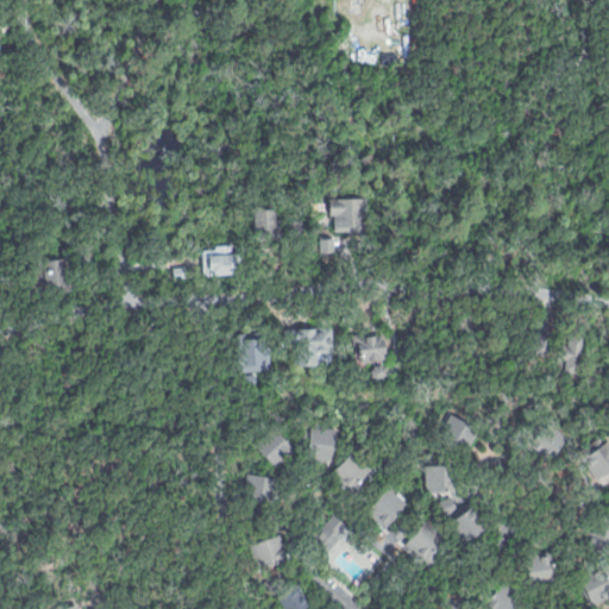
[(332,199),(371,196),(372,214),(362,215),(363,237),(334,238),(332,199)]
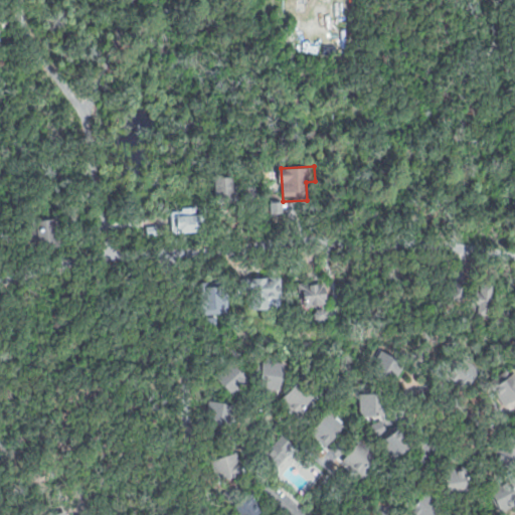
[(213,178),(234,177),(237,205),(215,206),(213,178)]
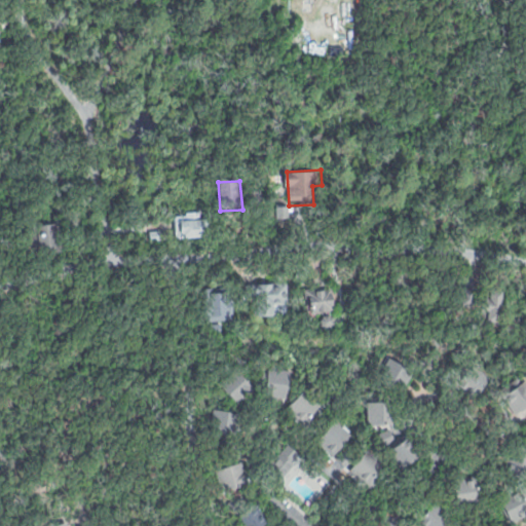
[(279,211),(289,210),(290,220),(279,220),(279,211)]
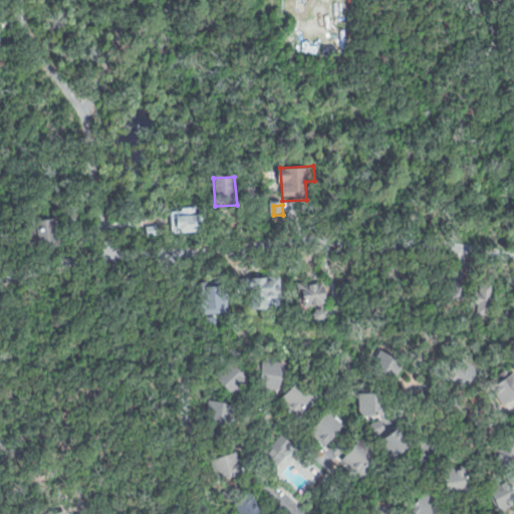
[(169,209),(203,207),(205,231),(170,233),(169,209)]
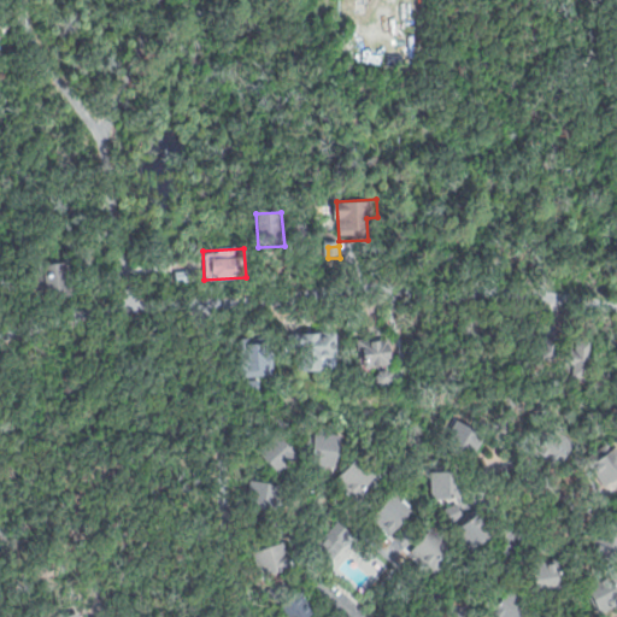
[(35,264),(69,259),(75,293),(40,298),(35,264)]
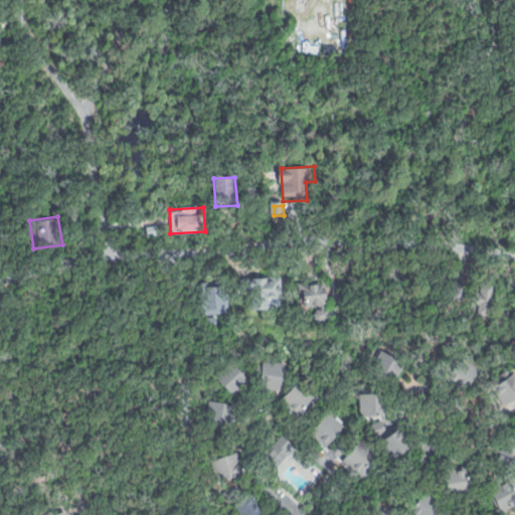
[(145,220),(159,218),(161,235),(147,236),(145,220)]
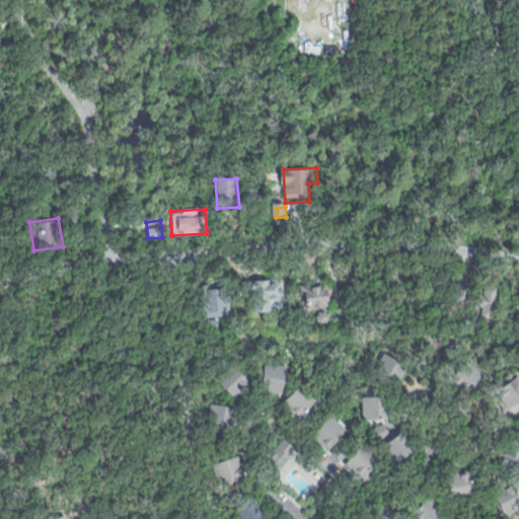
[(250,278),(285,275),(287,301),(273,302),(274,310),(253,312),(250,278)]
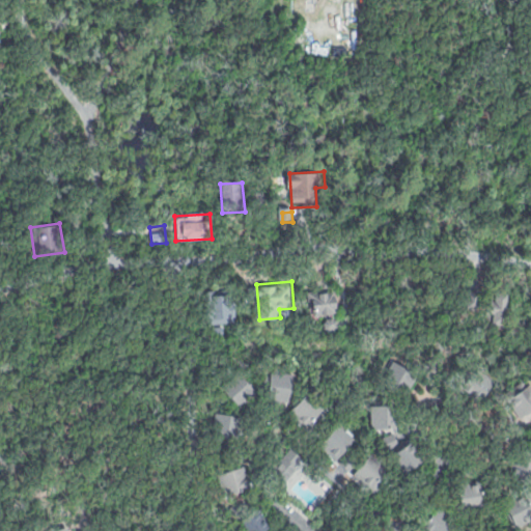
[(308,291),(335,287),(339,311),(312,316),(308,291)]
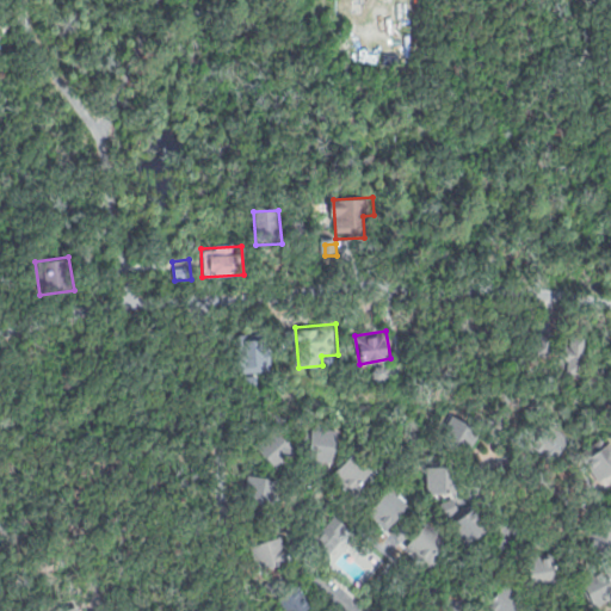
[(236,338),(269,333),(273,372),(264,374),(265,382),(242,386),(236,338)]
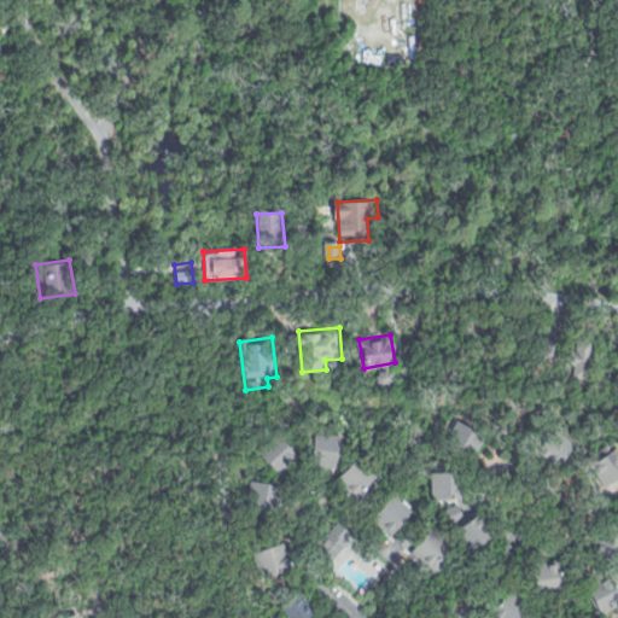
[(543,338),(559,339),(557,360),(542,359),(543,338)]
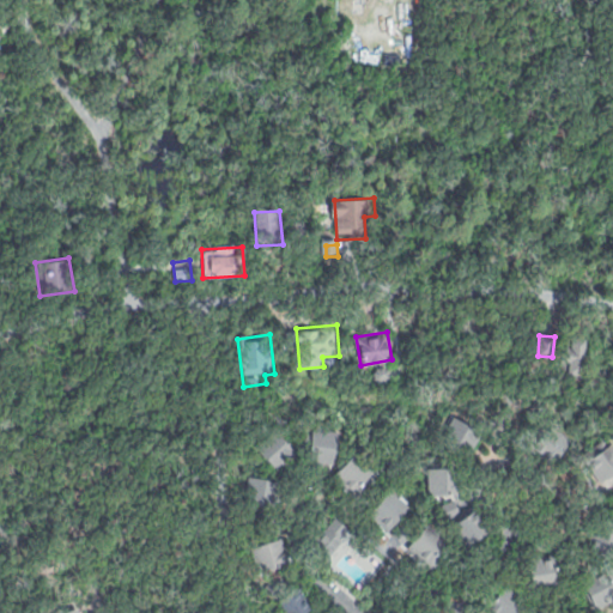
[(564,335),(589,338),(586,381),(560,378),(564,335)]
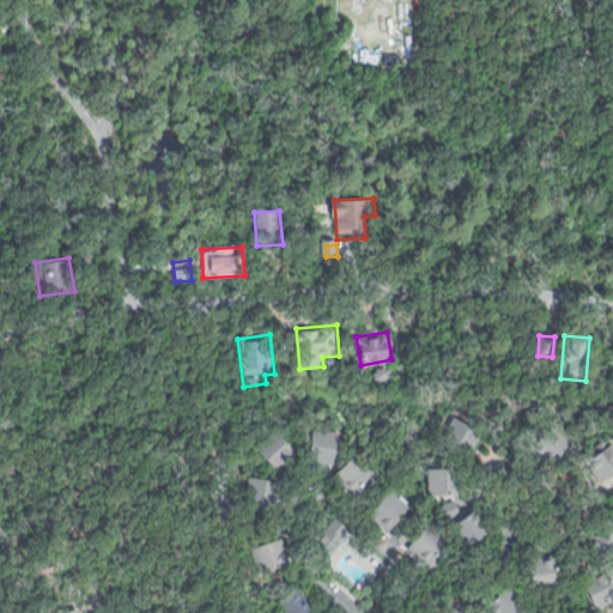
[(380,364),(383,364),(387,365),(389,368),(390,370),(392,375),(390,378),(389,381),(386,382),(384,383),(381,383),(377,382),(375,380),(372,377),(372,374),(374,370),(375,368),(377,365),(380,364)]
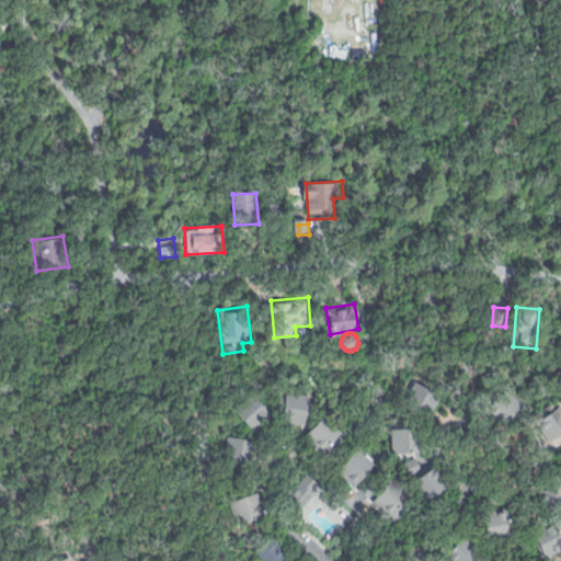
[(424,384),(445,395),(432,419),(411,408),(424,384)]
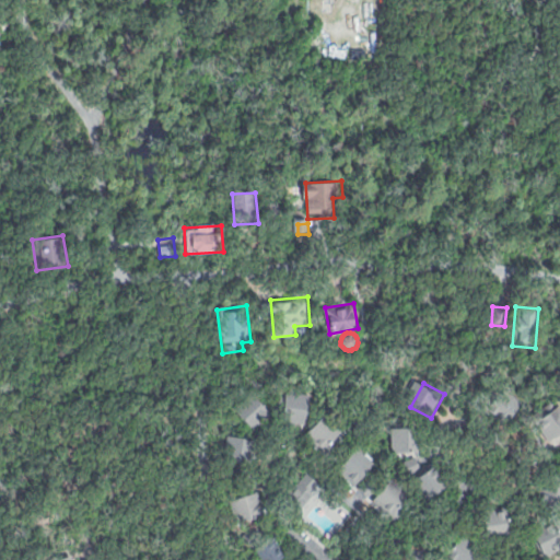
[(488,411),(509,426),(525,403),(504,387),(488,411)]
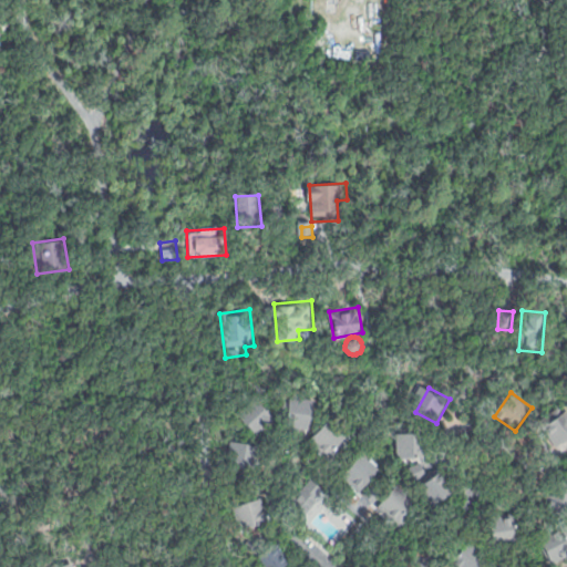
[(238,413),(257,397),(277,420),(258,436),(238,413)]
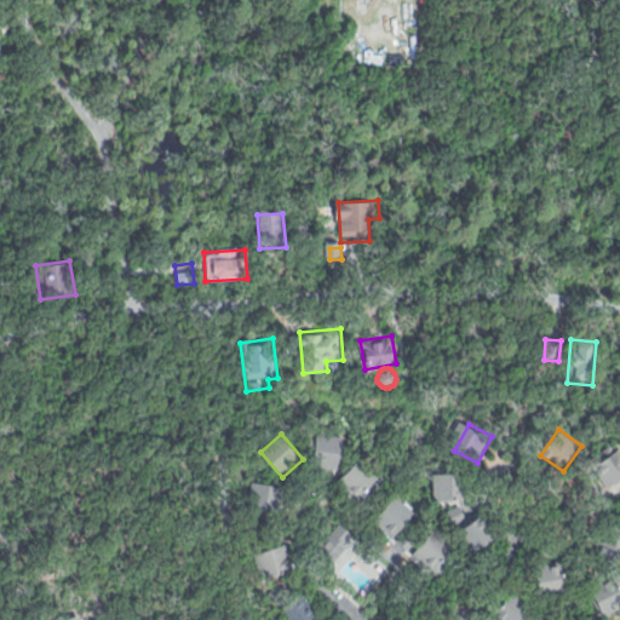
[(316,434),(345,440),(338,469),(310,463),(316,434)]
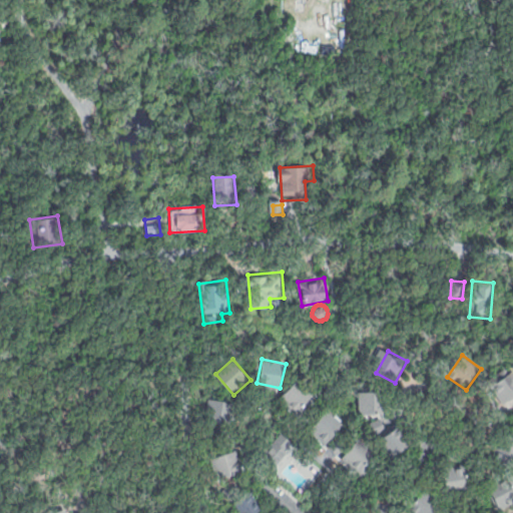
[(509,367),(512,373),(512,403),(506,408),(489,381),(509,367)]
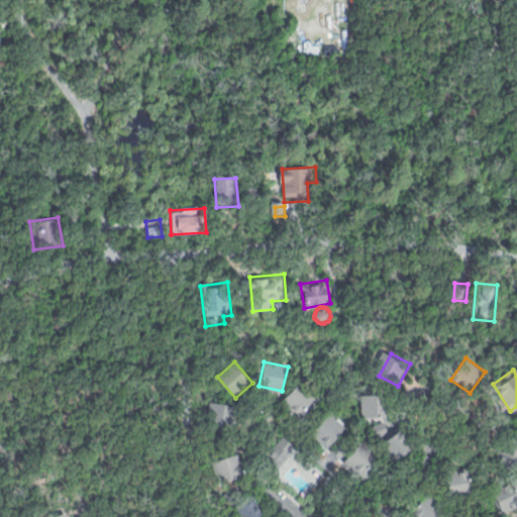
[(302,378),(320,396),(297,419),(279,401),(302,378)]
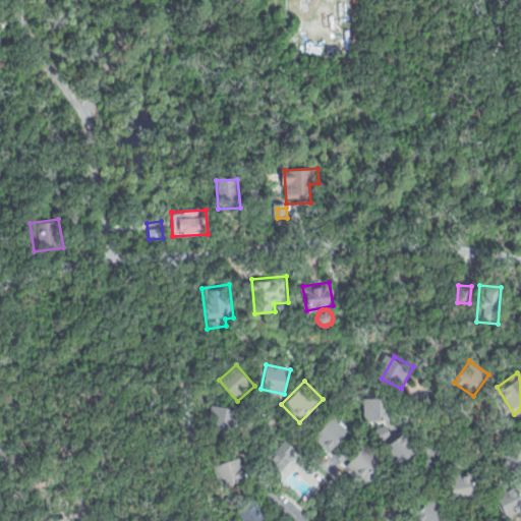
[(363,398),(392,397),(393,419),(364,421),(363,398)]
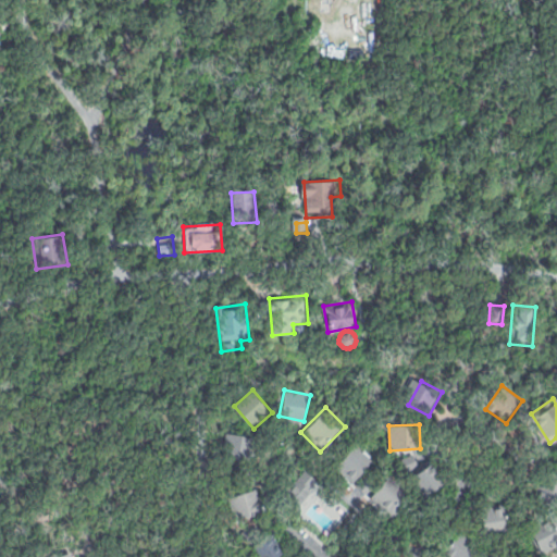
[(230,432),(256,436),(251,463),(225,459),(230,432)]
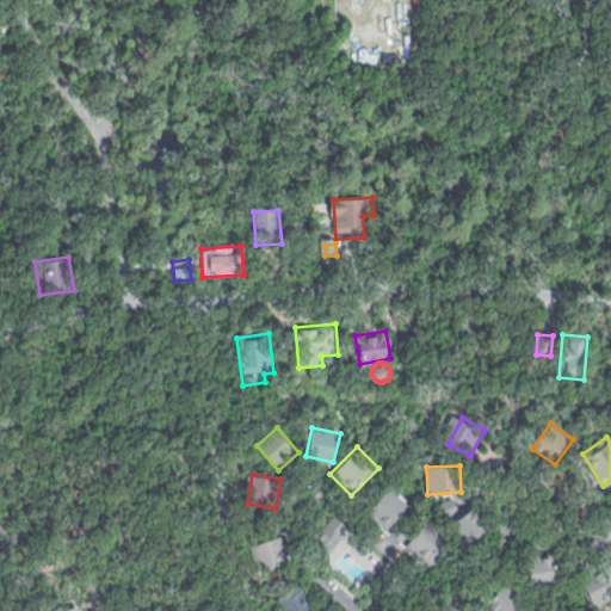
[(388,486),(414,505),(401,522),(412,529),(397,548),(382,537),(389,529),(368,514),(388,486)]
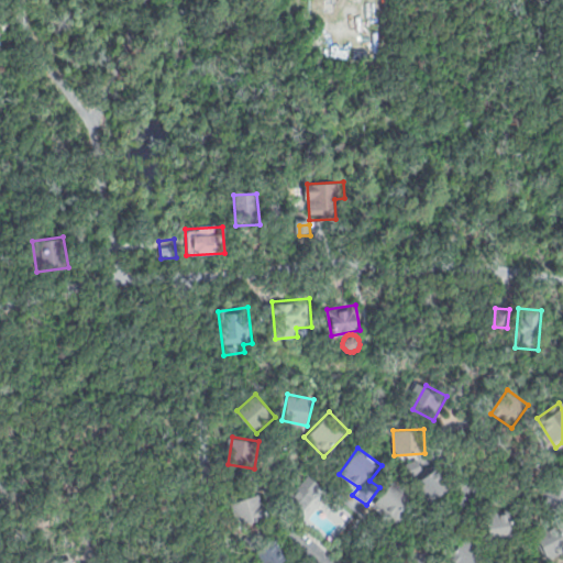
[(418,459),(423,468),(412,475),(407,465),(418,459)]
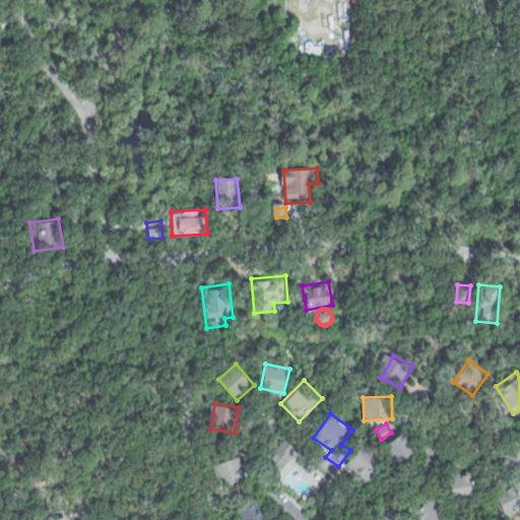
[(405,430),(419,452),(398,465),(384,444),(405,430)]
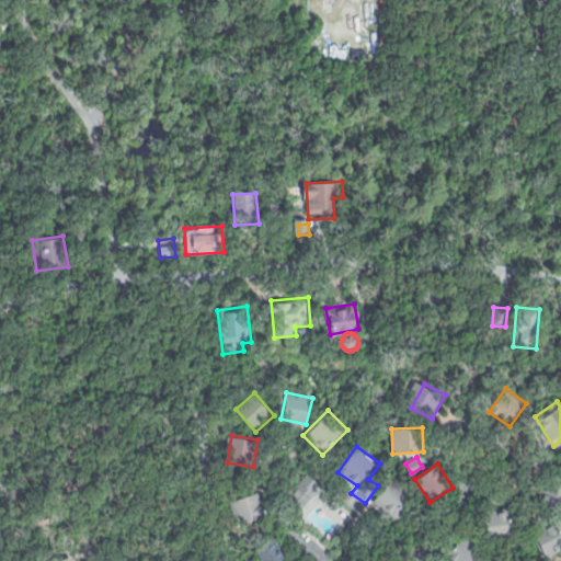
[(310,471),(325,484),(304,510),(288,497),(310,471)]
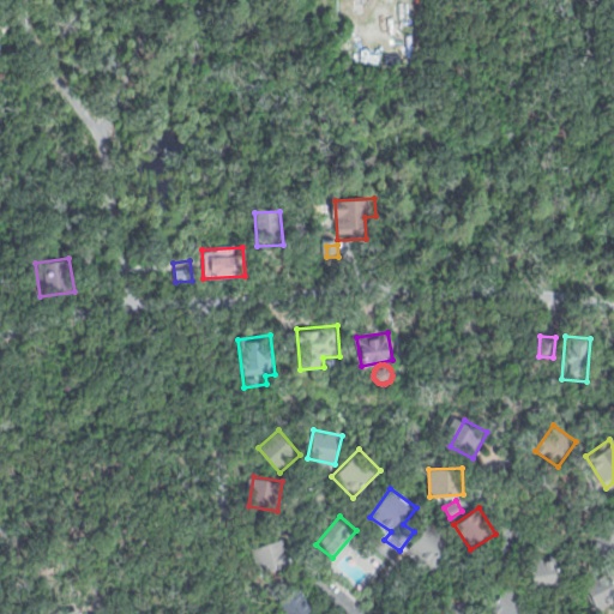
[(613,521),(613,559),(596,557),(603,519),(613,521)]
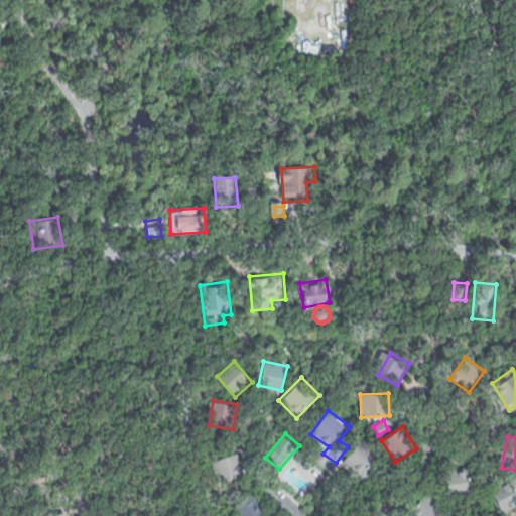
[(364,441),(386,462),(367,483),(345,463),(364,441)]
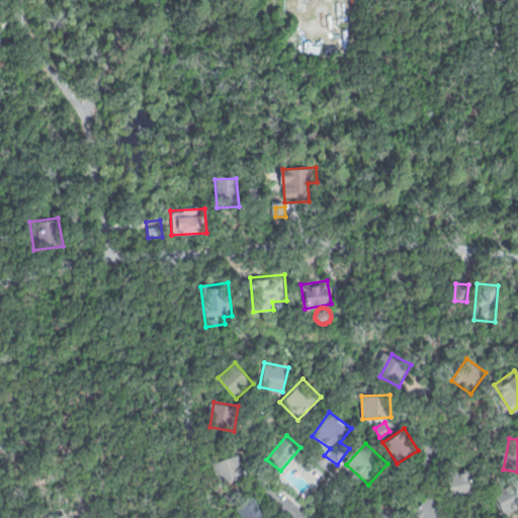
[(212,460),(240,452),(248,477),(221,486),(212,460)]
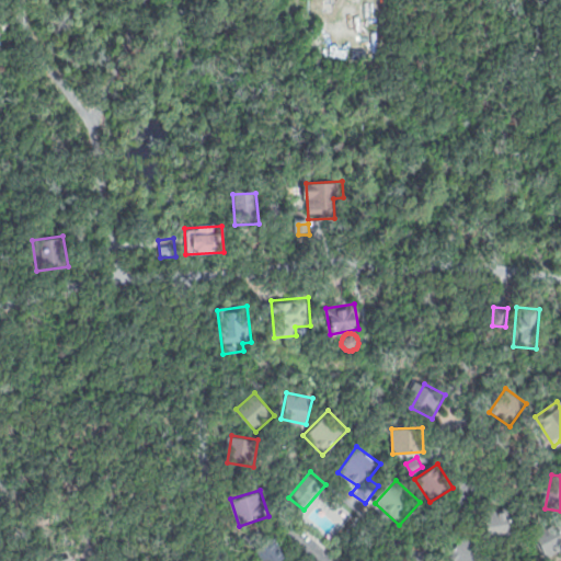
[(483,512),(511,506),(517,537),(489,541),(483,512)]
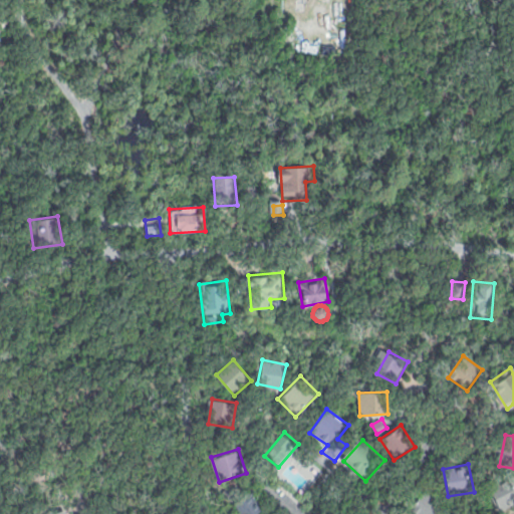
[(277,472),(308,501),(301,509),(270,480),(277,472)]
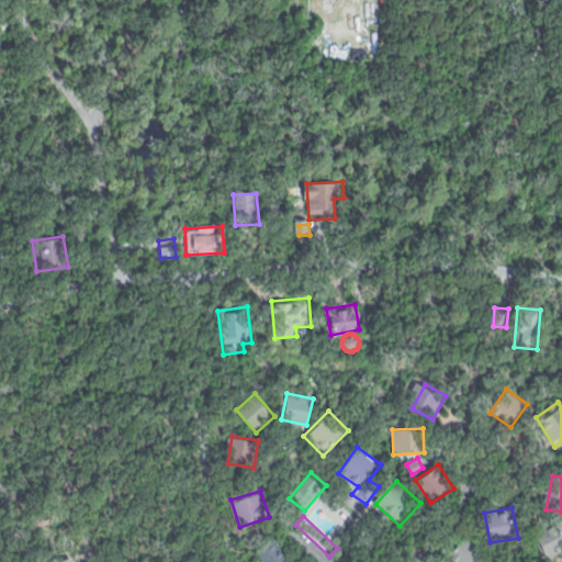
[(561,518),(561,519),(561,552),(551,558),(536,530),(561,518)]
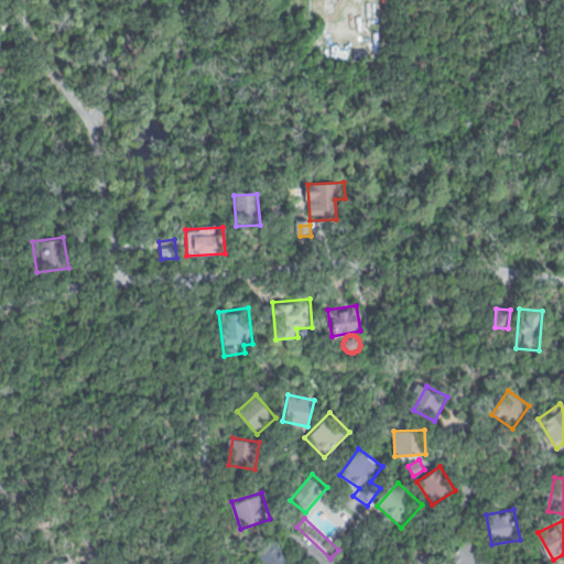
[(278,540),(294,559),(288,563),(253,563),(242,551),(260,535),(270,546),(278,540)]
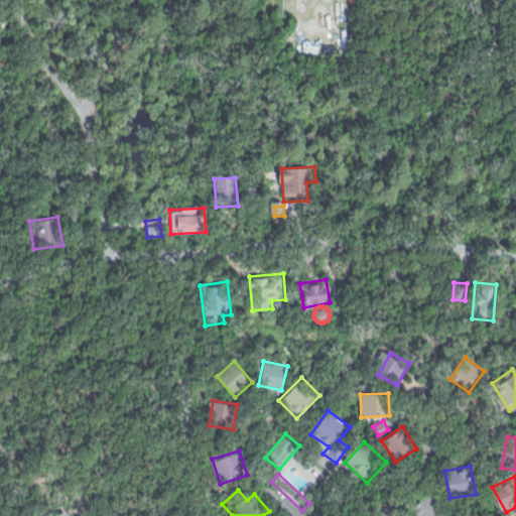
[(427,491),(445,504),(436,515),(416,515),(412,513),(427,491)]
